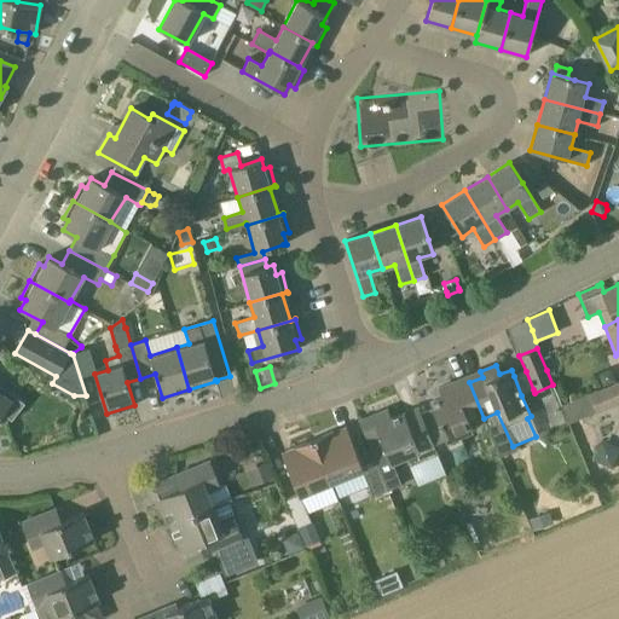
[(521,395),(533,389),(526,371),(514,376),(521,395)]
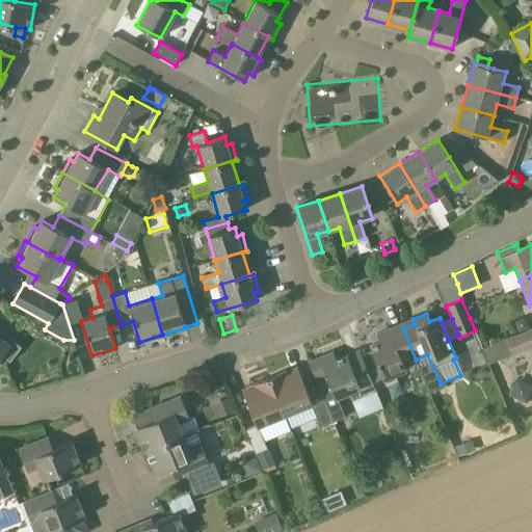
[(531,348),(531,327),(483,348),(490,365),(513,355),(514,355),(531,348)]
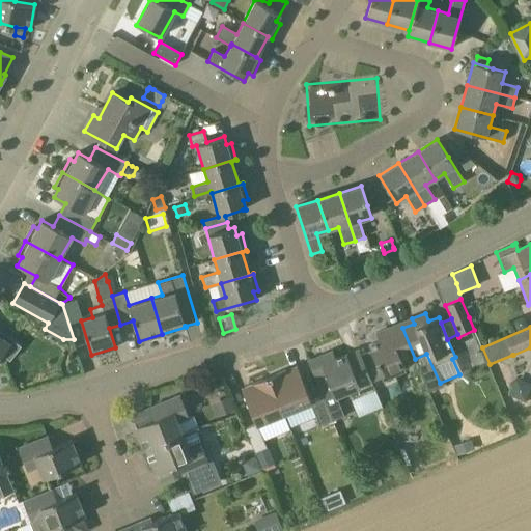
[(415,359),(402,328),(391,333),(389,328),(375,333),(379,341),(369,345),(386,386),(398,381),(395,373),(406,369),(403,364),(415,359)]
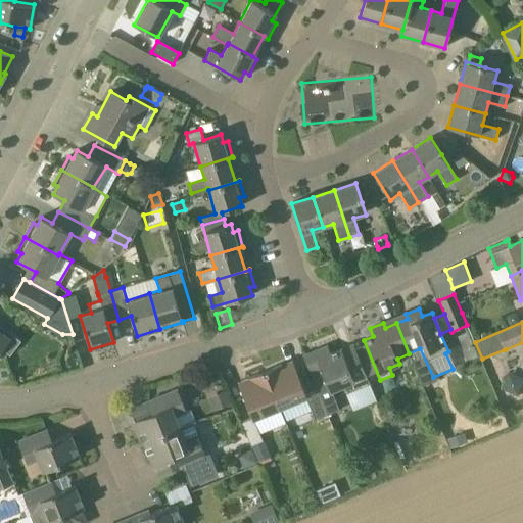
[(0,351),(7,342),(10,345),(16,338),(0,325),(0,351)]
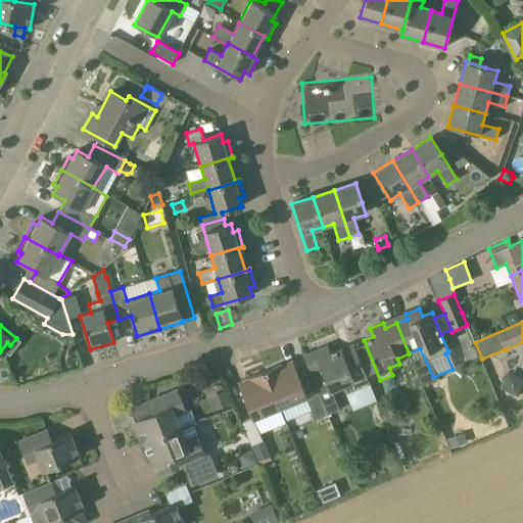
[(318,390),(327,415),(337,411),(330,392),(344,386),(346,393),(370,383),(353,344),(352,344),(353,348),(342,352),(341,349),(330,353),(327,345),(313,351),(320,368),(311,371),(311,369),(308,369),(318,390)]
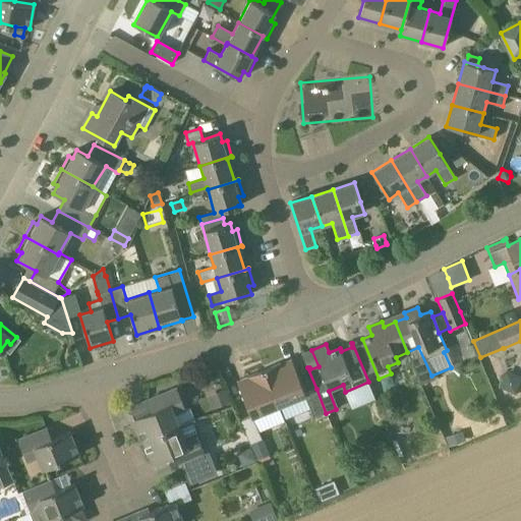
[(305,394),(300,382),(293,363),(282,367),(280,363),(264,370),(279,408),(304,398),(312,418),(326,413),(316,389),(305,394)]
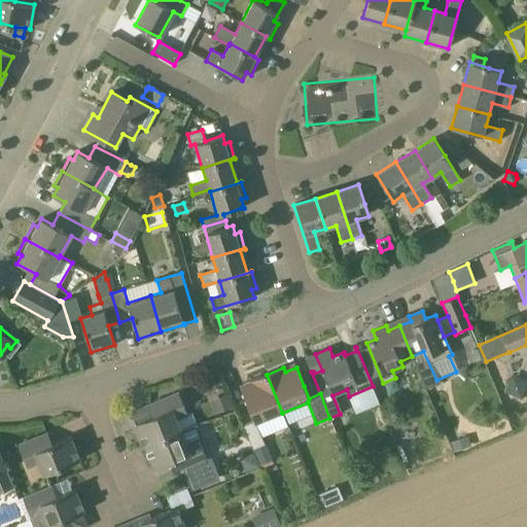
[(257,423),(282,413),(267,375),(250,381),(252,386),(241,390),(254,422),(256,421),(257,423)]
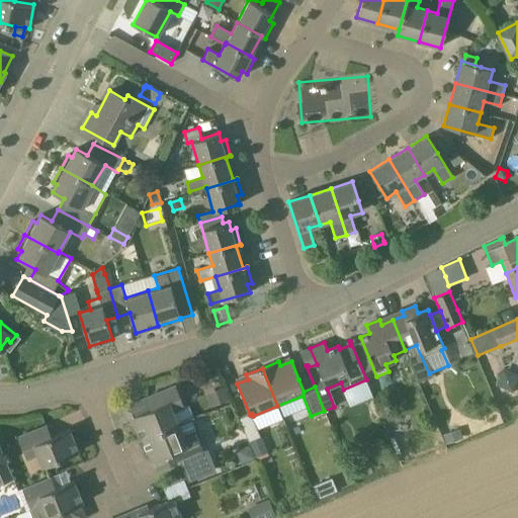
[(184,408),(183,405),(175,385),(147,398),(151,409),(133,416),(142,439),(194,418),(190,406),(184,408)]
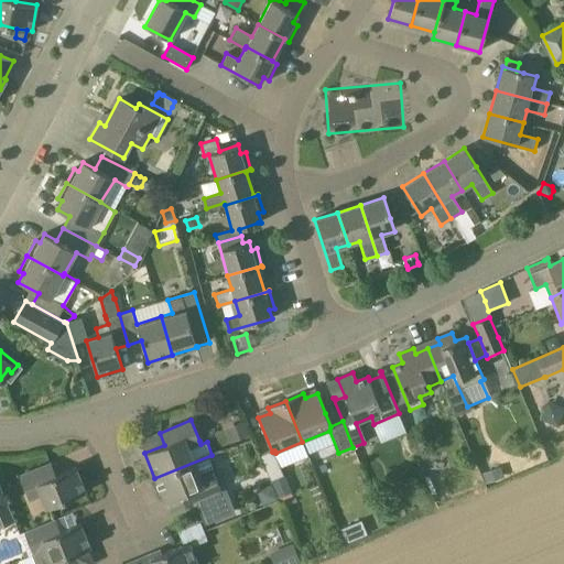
[(245,422),(243,420),(224,427),(225,430),(230,443),(249,435),(245,422)]
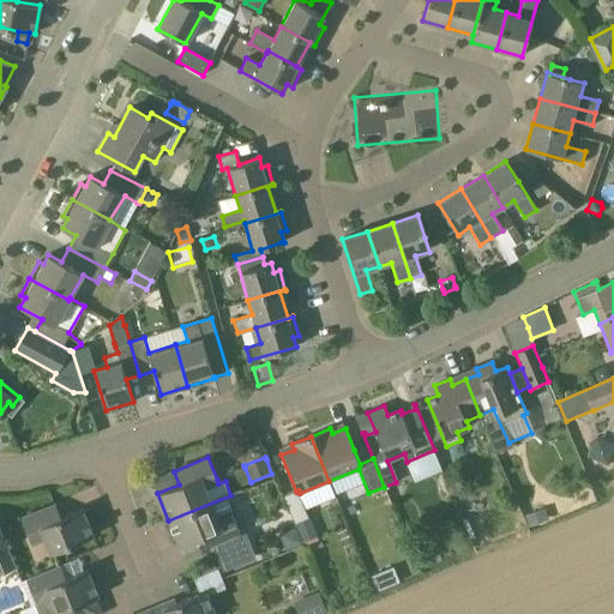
[(308,518),(300,493),(299,491),(296,492),(283,497),(294,524),(295,523),(308,518)]
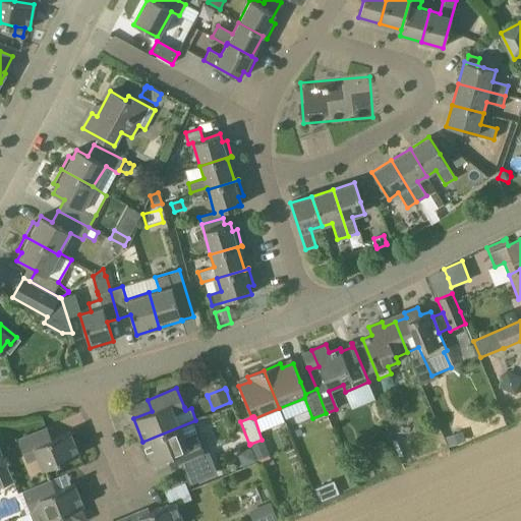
[(170,457),(176,469),(207,457),(197,435),(200,433),(195,420),(142,442),(152,464),(170,457)]
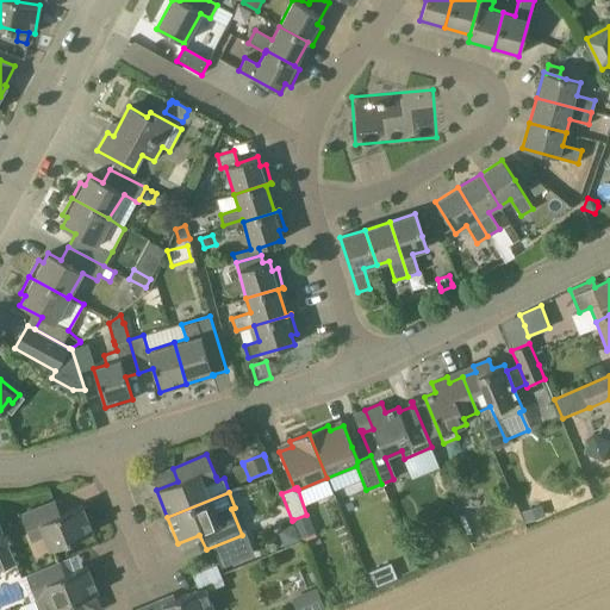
[(50,551),(72,541),(93,533),(82,505),(61,515),(55,502),(22,515),(33,545),(47,540),(50,551)]
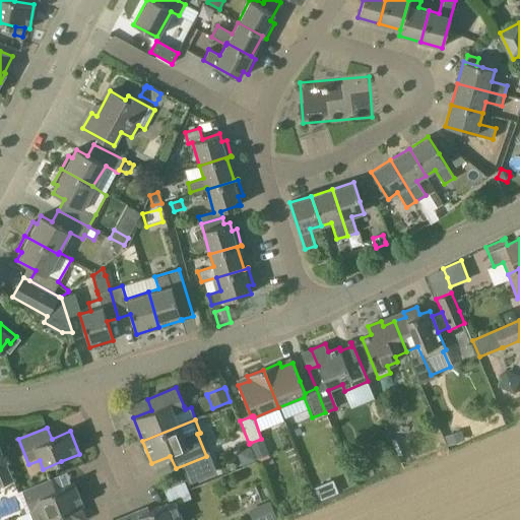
[(449,434),(452,443),(464,440),(461,430),(449,434)]
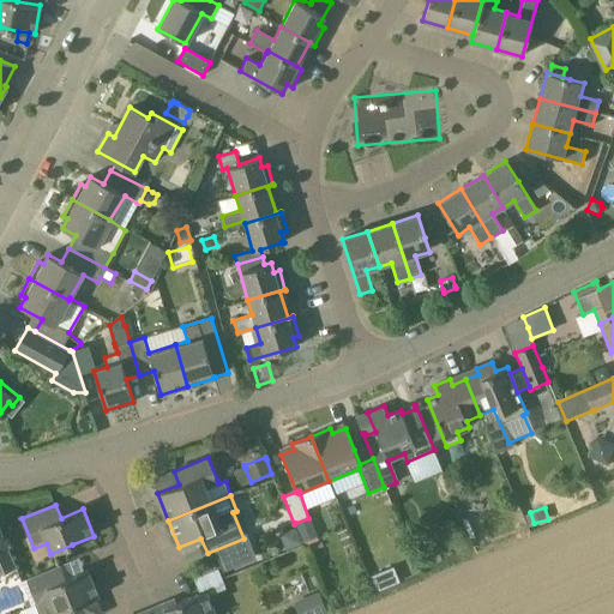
[(317,536),(309,518),(308,518),(295,523),(304,542),(317,536)]
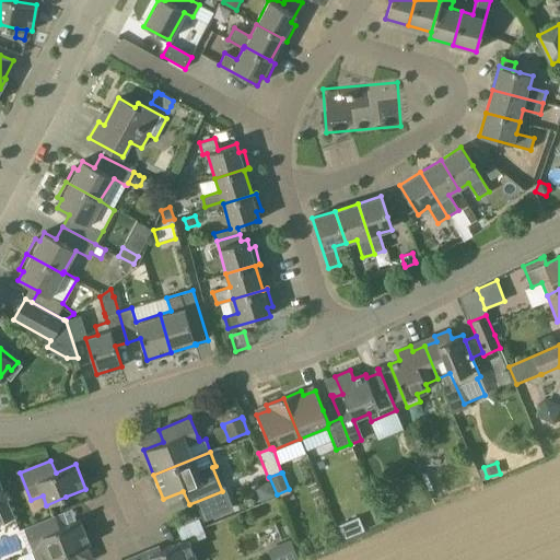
[(261,501),(276,496),(270,481),(256,487),(261,501)]
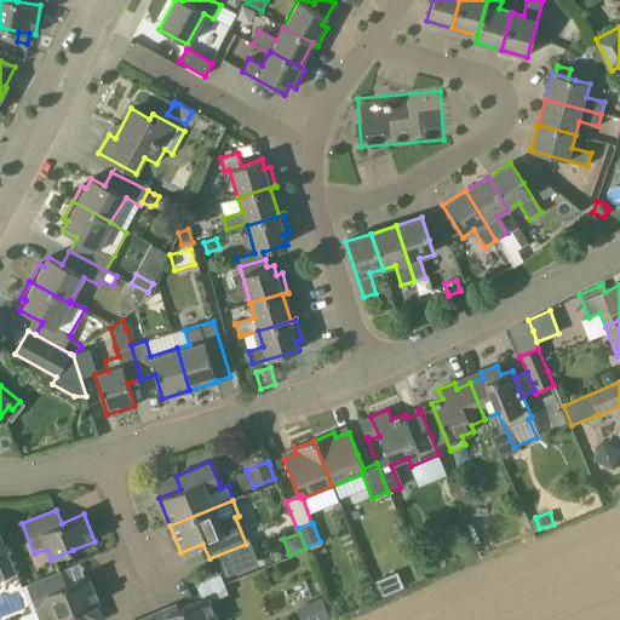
[(0,579),(16,573),(6,549),(0,534),(0,579)]
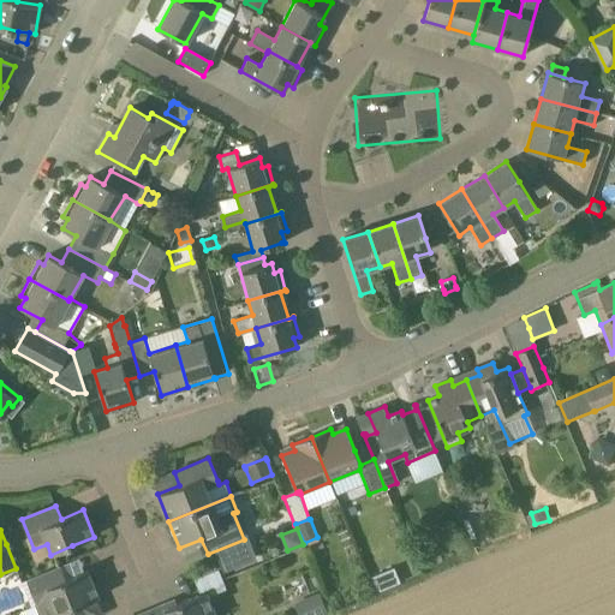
[(377,591),(377,592),(400,583),(394,567),(371,577),(372,581),(377,591)]
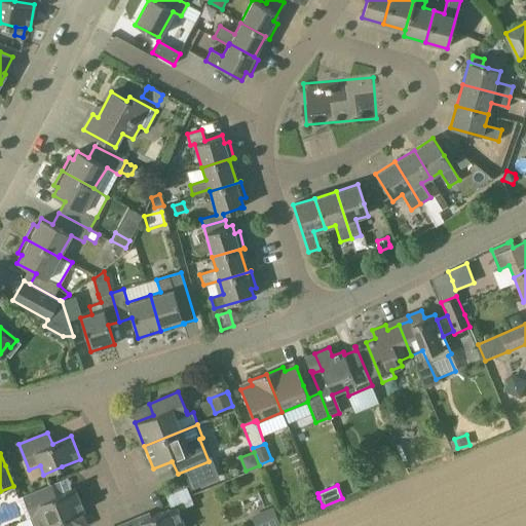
[(84,511),(75,488),(57,495),(52,486),(25,497),(35,521),(44,517),(48,525),(84,511)]
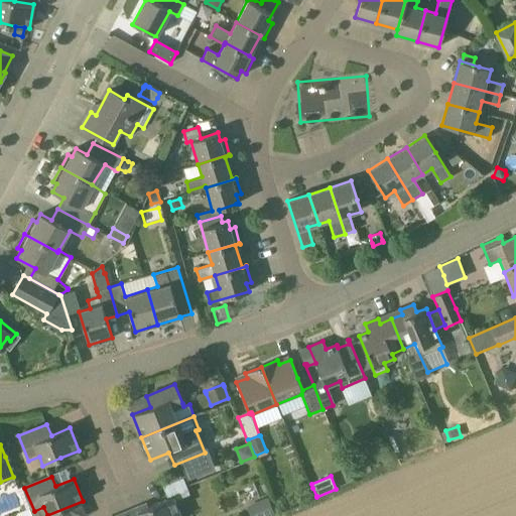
[(179,515),(180,515),(172,497),(143,509),(141,505),(124,512),(125,515),(179,515)]
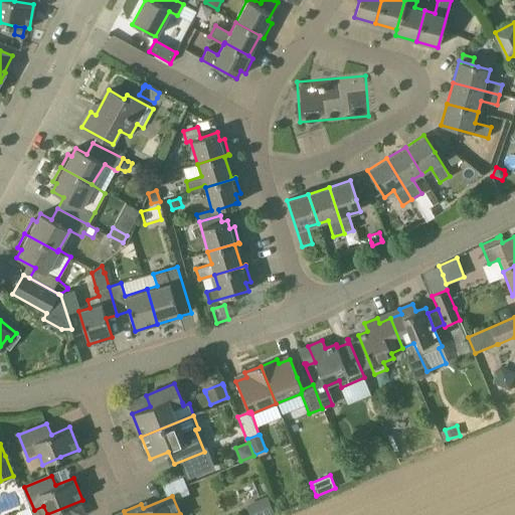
[(267,514),(275,512),(268,496),(251,502),(251,503),(246,505),(249,514),(267,514)]
